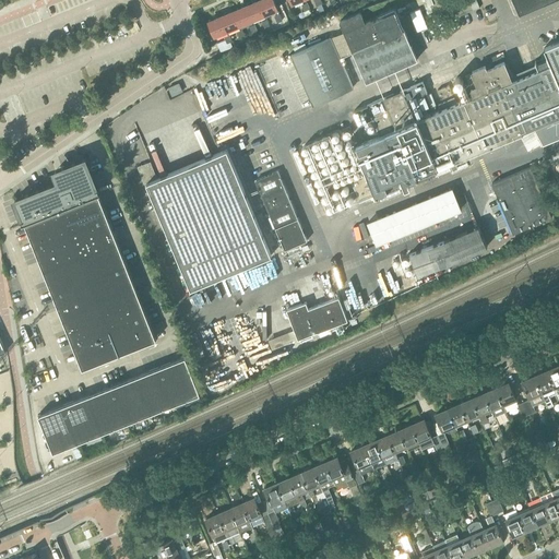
[(252,20),(265,14),(260,0),(247,6),(252,20)]
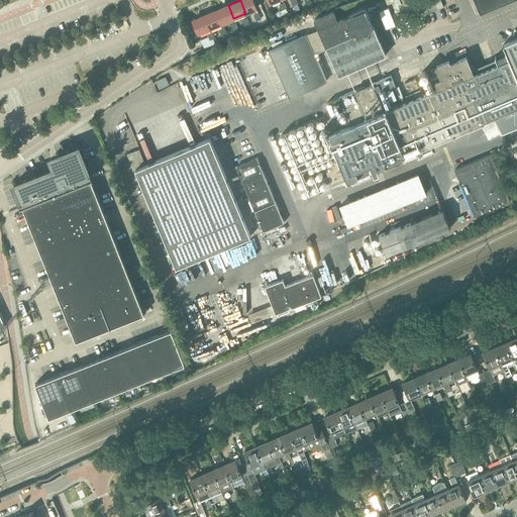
[(240,0),(245,13),(256,8),(253,0),(240,0)]
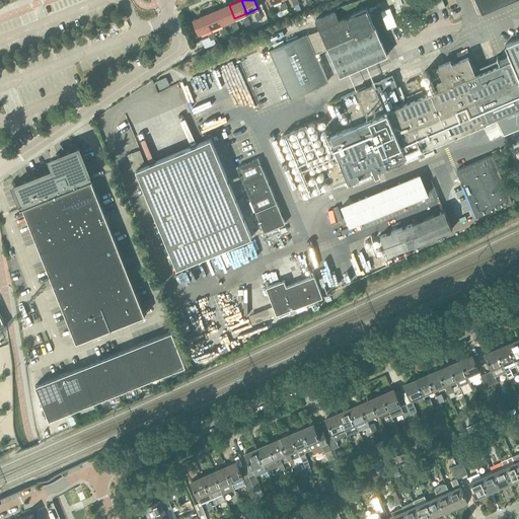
[(299,3),(298,0),(292,0),(294,5),(292,6),(294,12),(301,9),(299,3)]
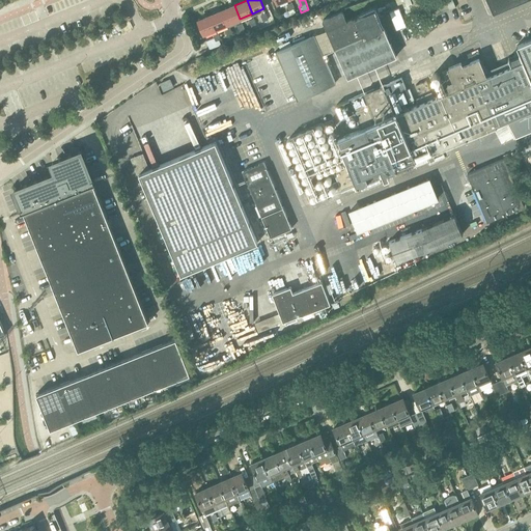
[(412,0),(415,4),(418,3),(420,9),(427,7),(430,18),(450,9),(446,0),(412,0)]
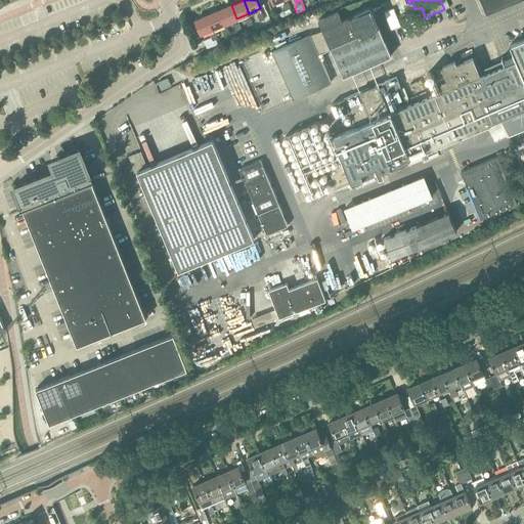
[(523,0),(481,0),(487,12),(514,0),(523,0)]
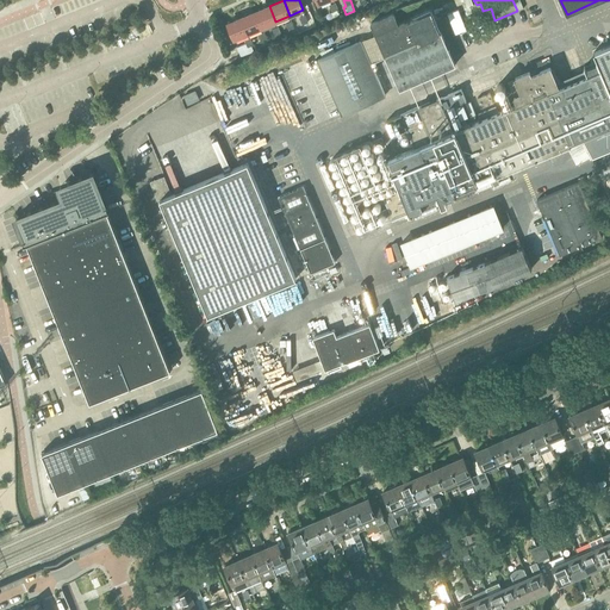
[(334,18),(341,14),(335,2),(330,5),(332,12),(331,12),(334,18)]
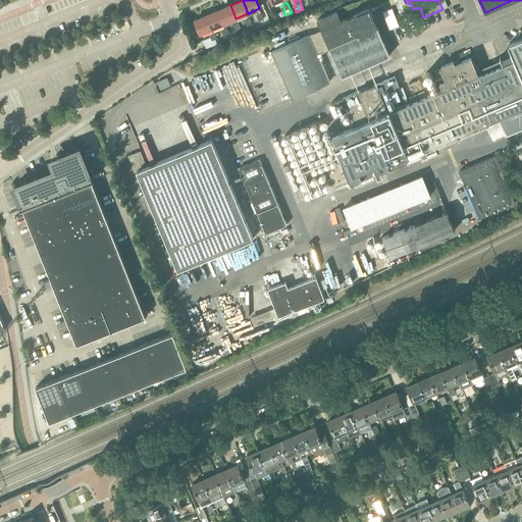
[(218,10),(224,23),(236,18),(230,5),(218,10)]
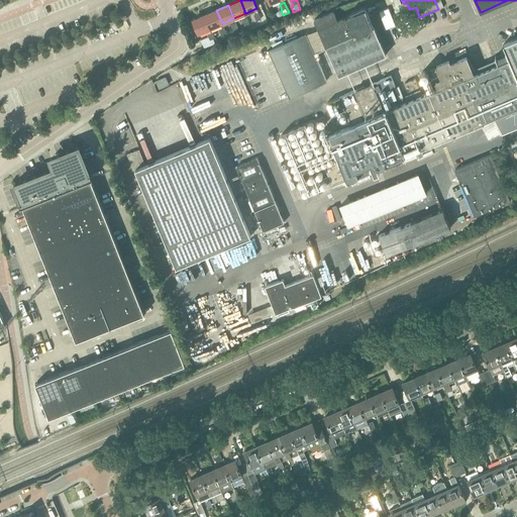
[(386,55),(366,8),(338,20),(334,11),(315,19),(339,75),(386,55)]
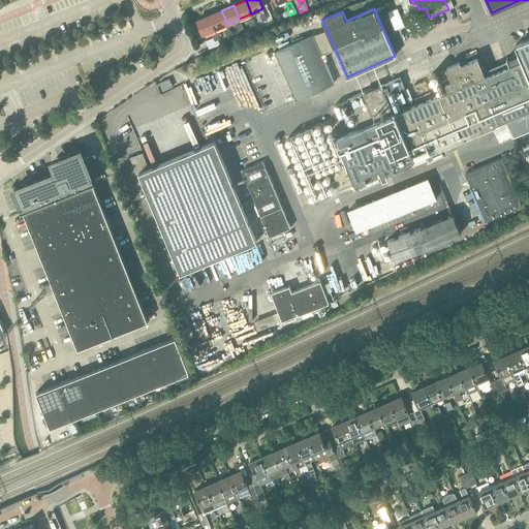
[(215,29),(227,24),(221,10),(210,16),(215,29)]
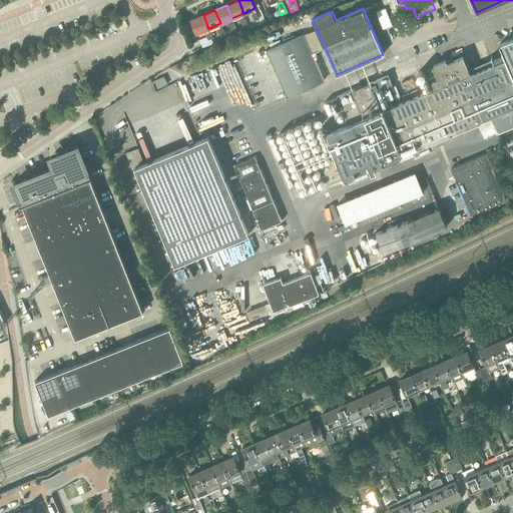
[(196,32),(208,28),(203,15),(191,20),(196,32)]
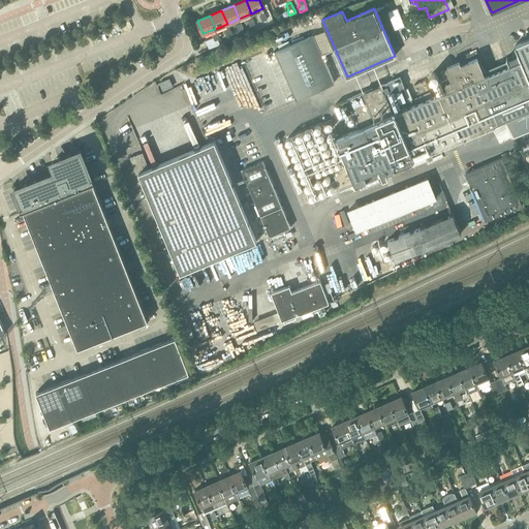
[(209,49),(220,43),(218,39),(219,39),(217,33),(213,35),(214,37),(206,40),(209,49)]
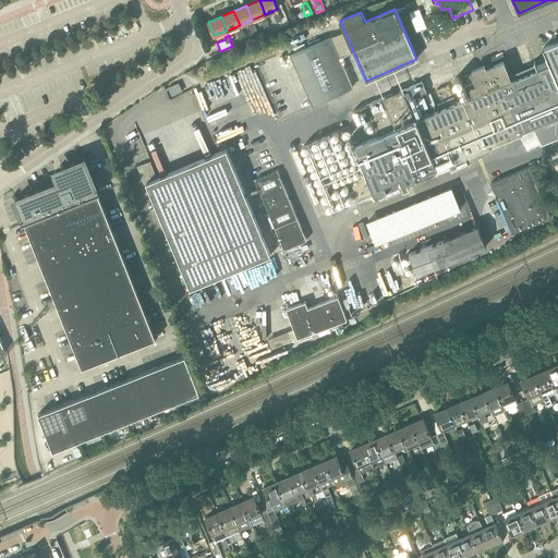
[(352,87),(331,37),(291,55),(313,105),(352,87)]
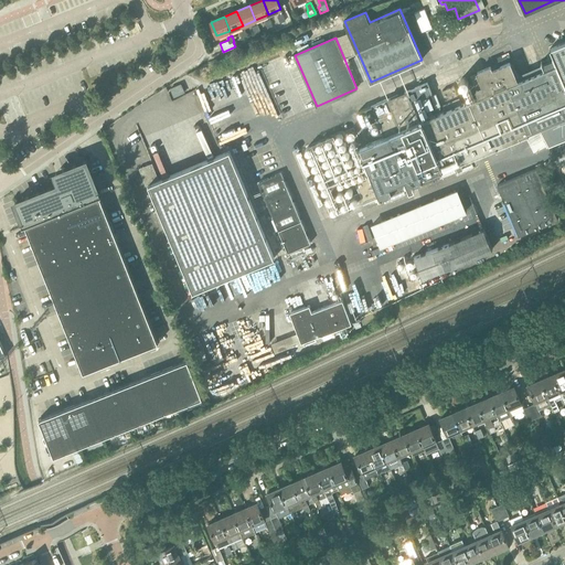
[(564,42),(551,49),(557,64),(518,81),(510,62),(492,70),(491,66),(470,75),(477,89),(471,92),(473,98),(461,104),(459,98),(444,106),(446,110),(432,117),(423,96),(412,100),(407,91),(372,106),(385,137),(355,150),(361,162),(366,177),(355,182),(364,203),(380,196),(423,179),(457,164),(458,169),(471,163),(470,159),(564,118),(564,42)]
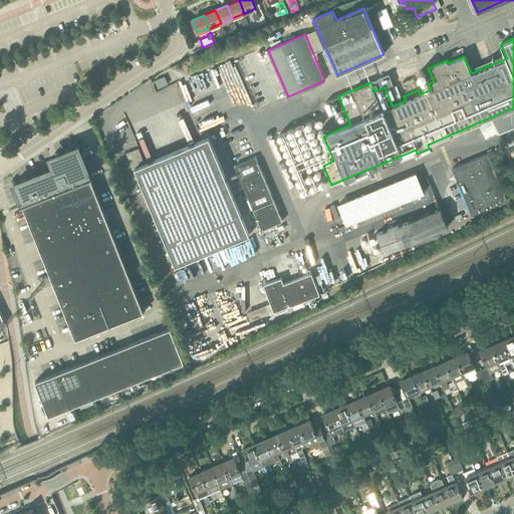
[(155,80),(158,88),(169,84),(165,76),(155,80)]
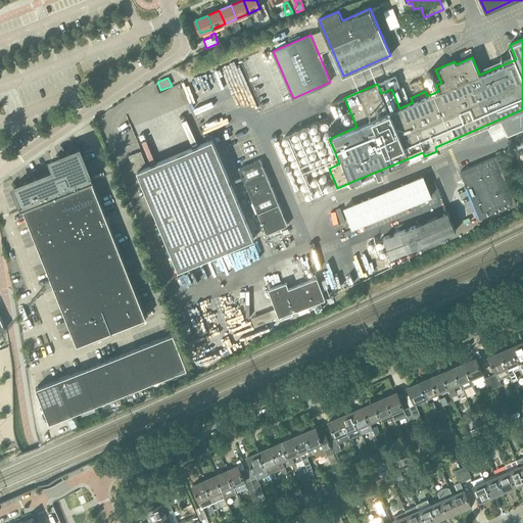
[(413,92),(423,88),(420,80),(410,84),(413,92)]
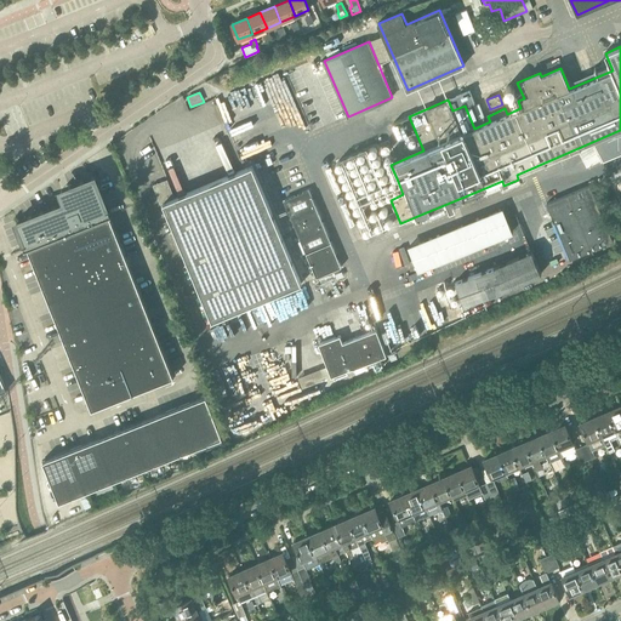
[(301,284),(252,165),(176,198),(167,178),(153,184),(161,204),(163,203),(212,320),(301,284)]
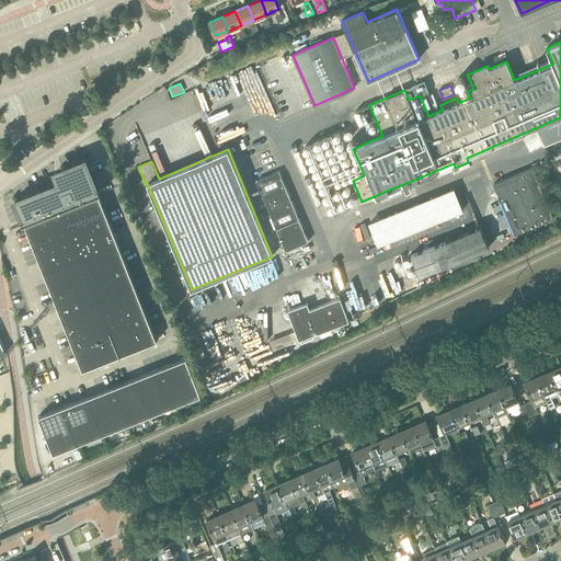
[(24,224),(79,362),(82,370),(95,365),(119,356),(121,356),(121,355),(145,346),(157,341),(99,194),(101,193),(99,189),(96,189),(86,160),(63,169),(64,173),(57,176),(59,183),(15,201),(23,219),(21,220),(23,224),(24,224)]
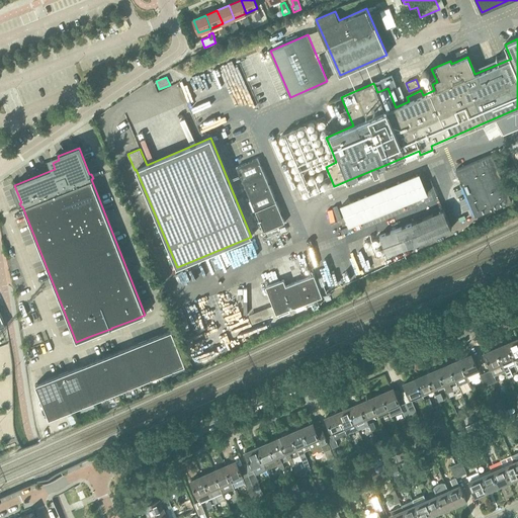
[(505,204),(505,203),(511,200),(492,154),(456,169),(476,216),(503,204),(503,205),(505,204)]
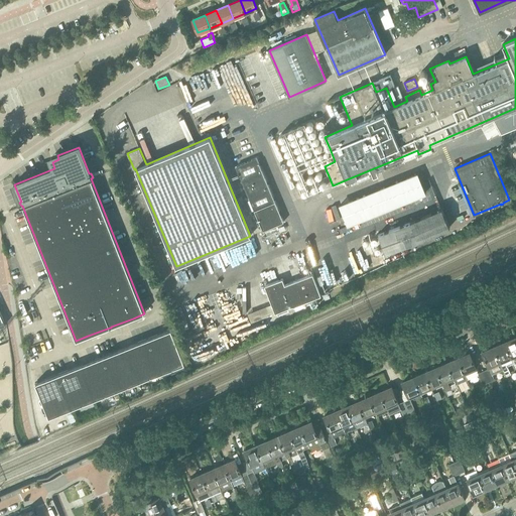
[(263,231),(283,222),(259,163),(257,157),(236,166),(263,231)]
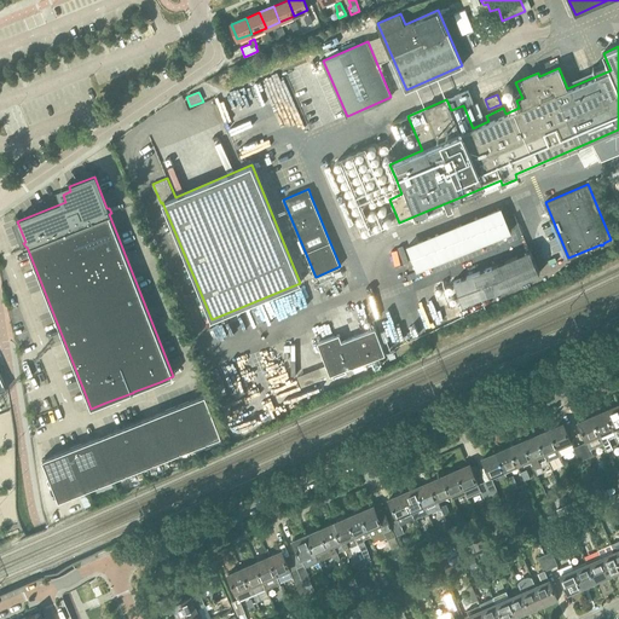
[(462,304),(539,273),(530,252),(453,281),(462,304)]
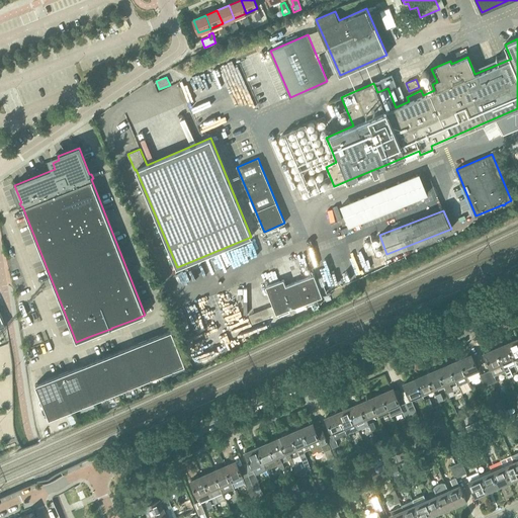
[(314,275),(285,286),(283,280),(265,287),(276,315),(322,297),(314,275)]
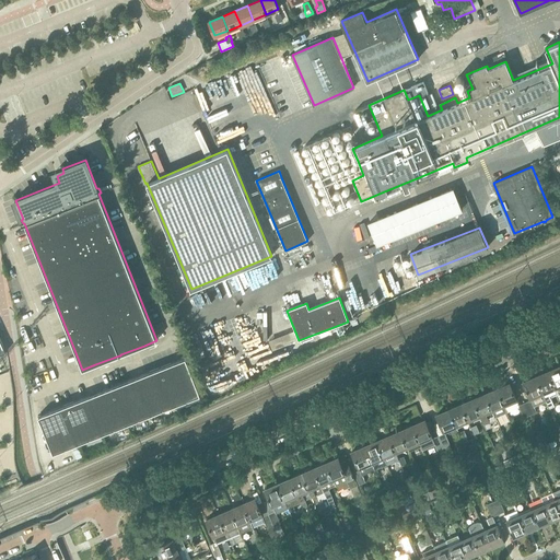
[(186,357),(89,395),(38,416),(44,428),(54,453),(200,395),(190,370),(186,357)]
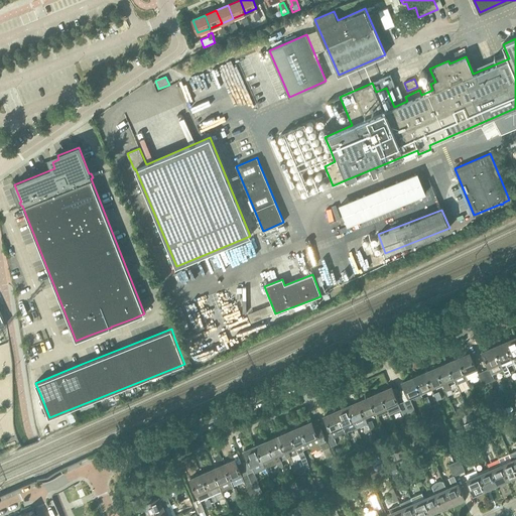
[(515,339),(515,338),(505,343),(511,357),(514,364),(514,363),(515,366),(515,339)]
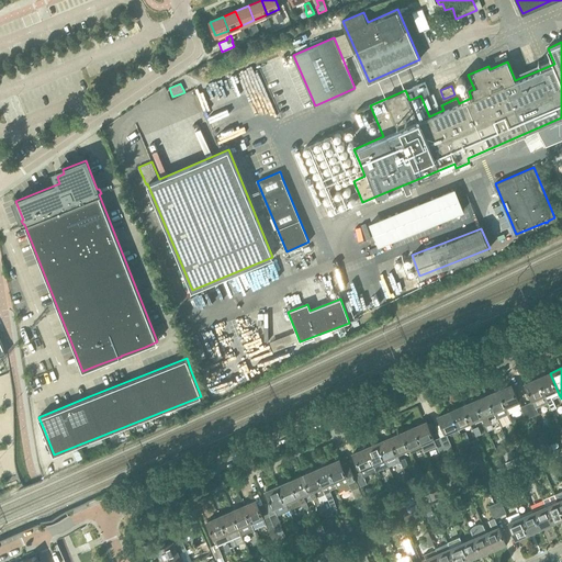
[(560,396),(557,389),(550,373),(538,378),(544,393),(548,401),(551,407),(555,405),(553,398),(560,396)]
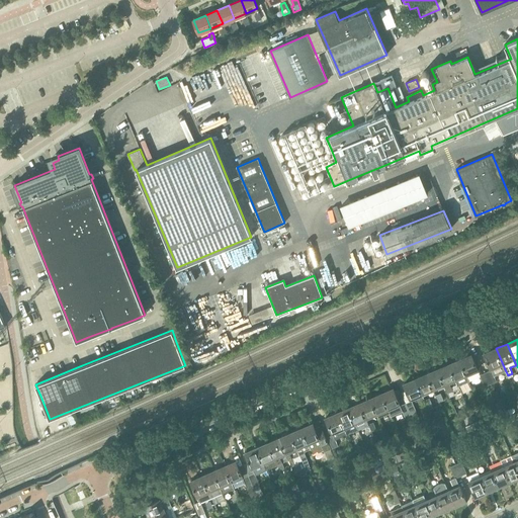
[(491,383),(495,381),(494,378),(500,375),(496,365),(502,362),(496,348),(484,353),(492,369),(486,372),(491,383)]
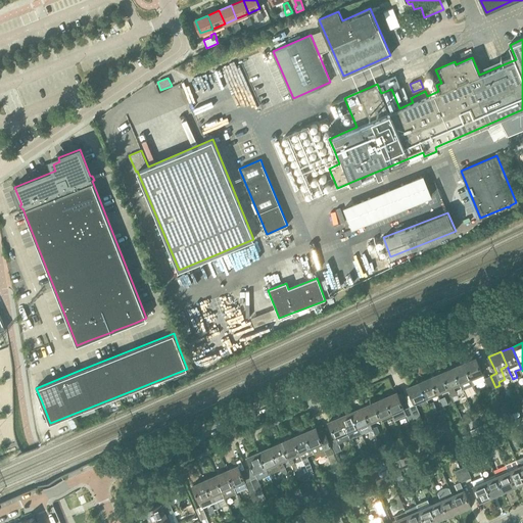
[(476,358),(465,363),(471,377),(473,383),(484,378),(482,373),(476,358)]
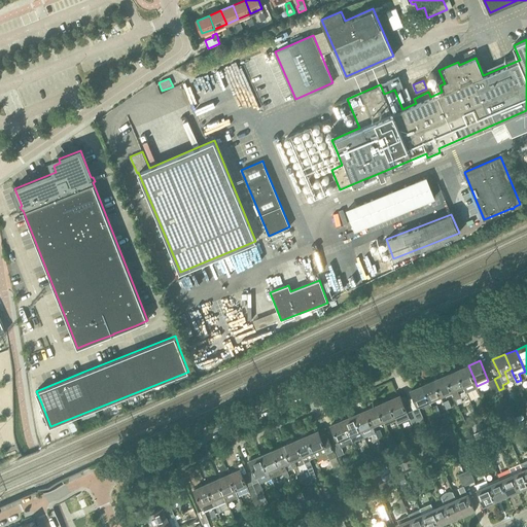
[(463,385),(475,380),(468,365),(456,371),(463,385)]
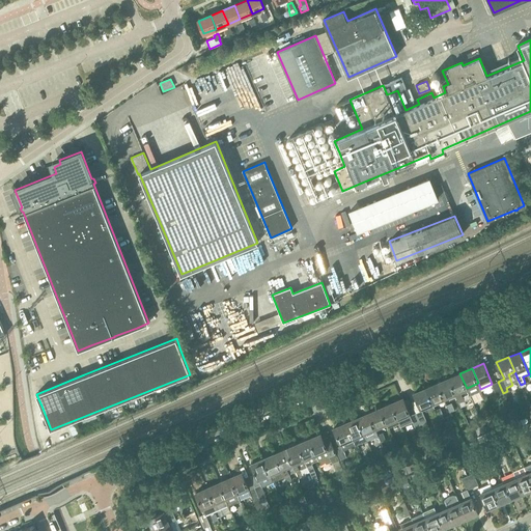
[(471,398),(467,388),(459,373),(448,379),(455,393),(462,407),(466,404),(465,401),(471,398)]
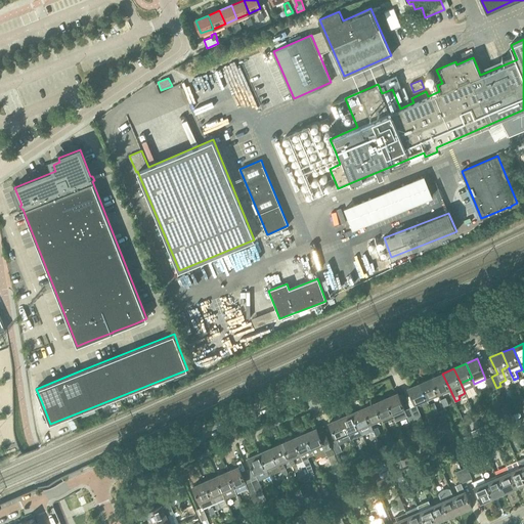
[(438,393),(449,388),(442,374),(432,378),(438,393)]
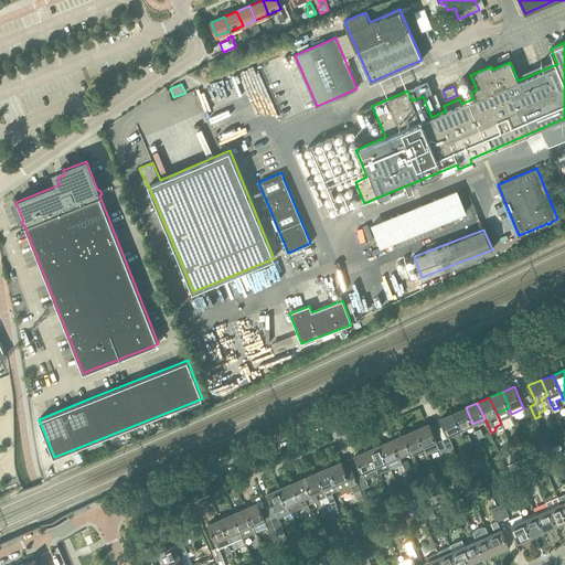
[(529,420),(535,418),(530,406),(523,408),(529,420)]
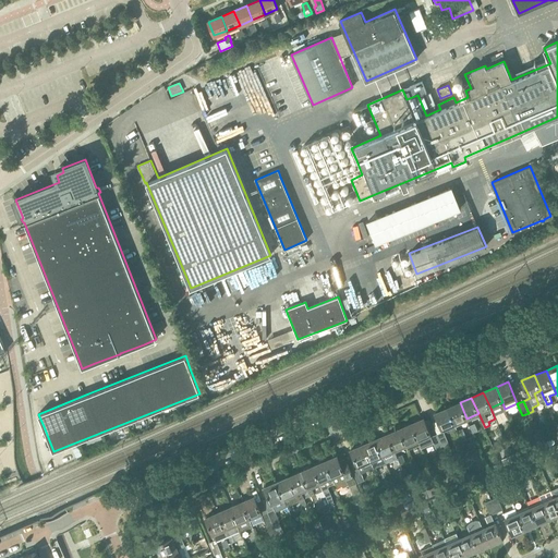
[(455,423),(466,419),(460,402),(448,408),(455,423)]
